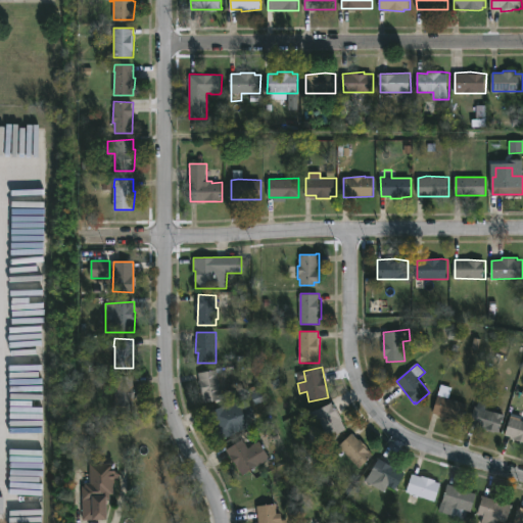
[(218,370),(223,399),(203,402),(202,395),(203,395),(198,373),(218,370)]
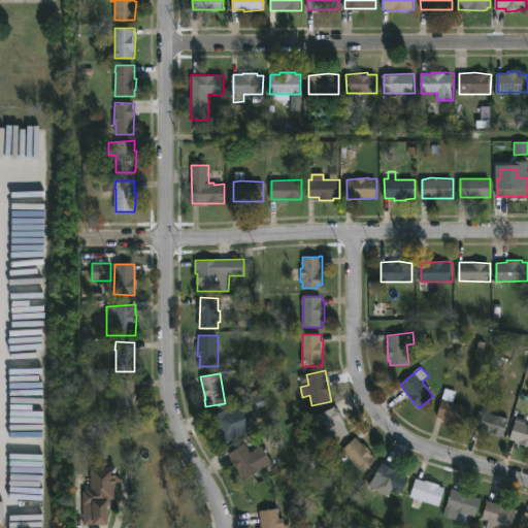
[(135,380),(135,390),(138,390),(137,403),(135,403),(135,410),(116,410),(117,380),(135,380)]
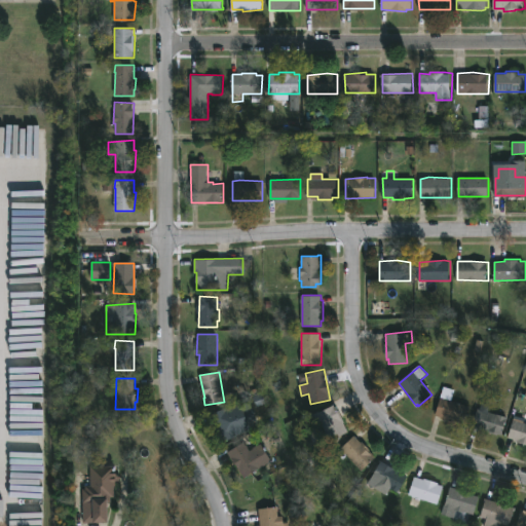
[(471,406),(465,424),(463,423),(463,425),(436,416),(444,386),(455,390),(452,401),(471,406)]
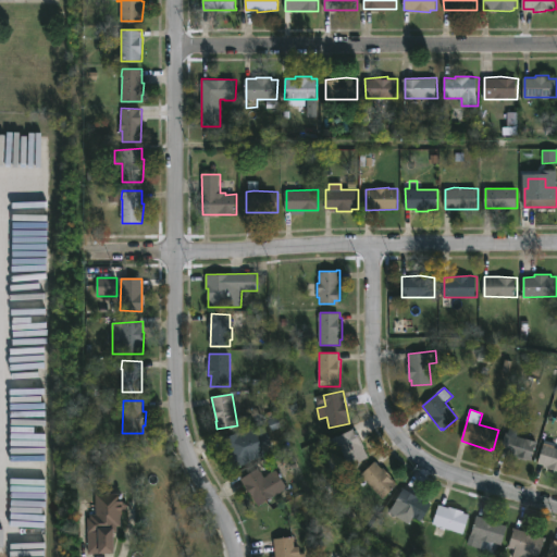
[(354,429),(357,435),(359,434),(370,459),(350,469),(339,447),(332,452),(326,442),(354,429)]
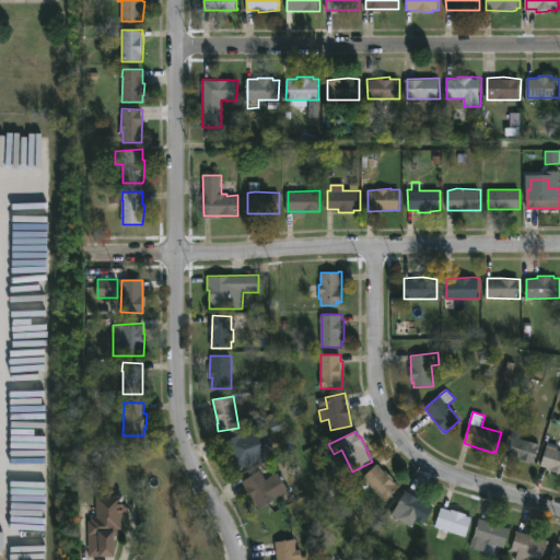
[(243,434),(244,438),(251,434),(256,448),(249,451),(254,465),(235,471),(233,466),(231,466),(223,441),(243,434)]
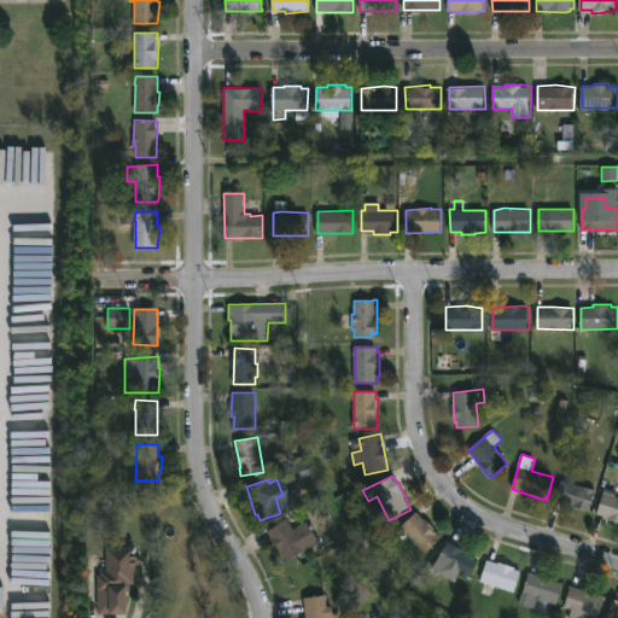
[(563,481),(596,491),(590,511),(557,501),(563,481)]
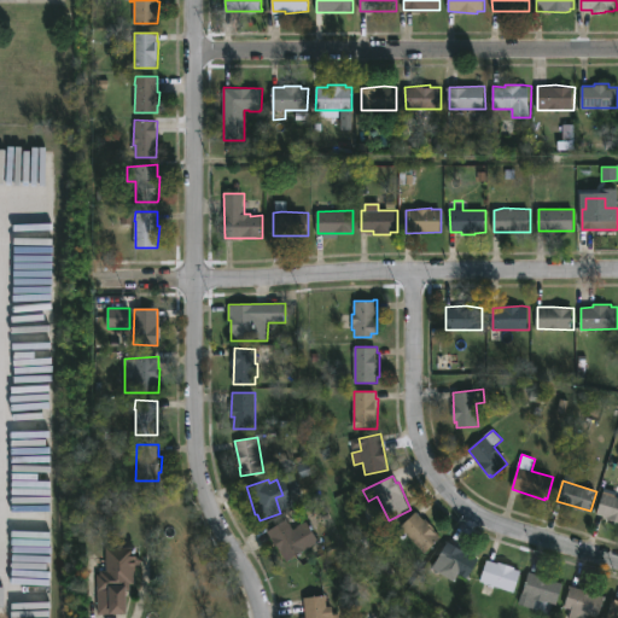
[(617,497),(617,522),(608,519),(608,517),(599,514),(605,489),(611,490),(610,494),(612,495),(612,496),(617,497)]
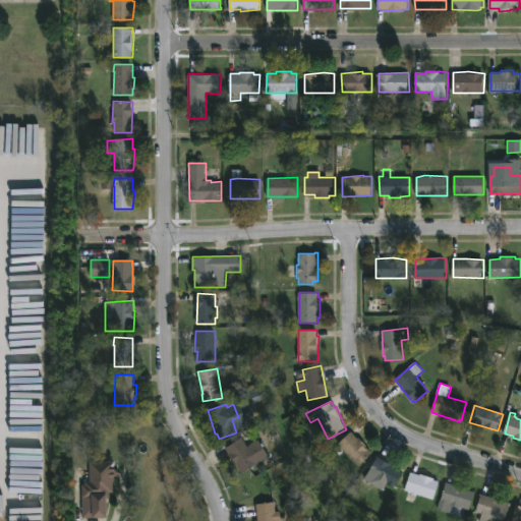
[(352,432),(357,439),(359,438),(372,454),(358,466),(339,445),(352,432)]
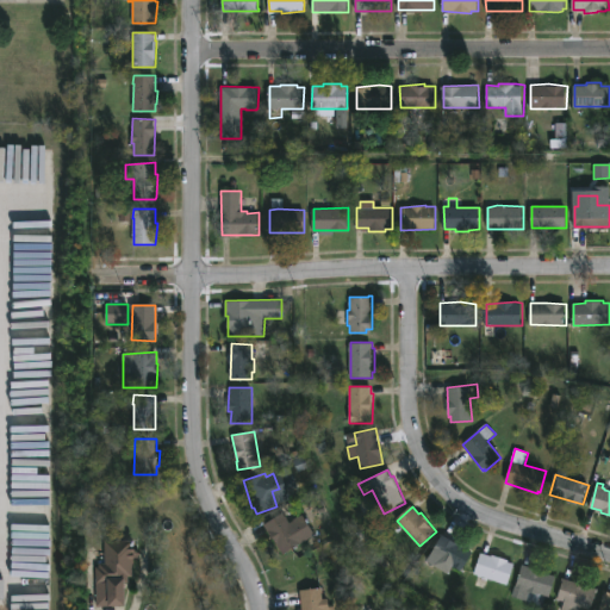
[(282,514),(288,523),(304,515),(316,535),(282,554),(271,534),(268,534),(263,524),(282,514)]
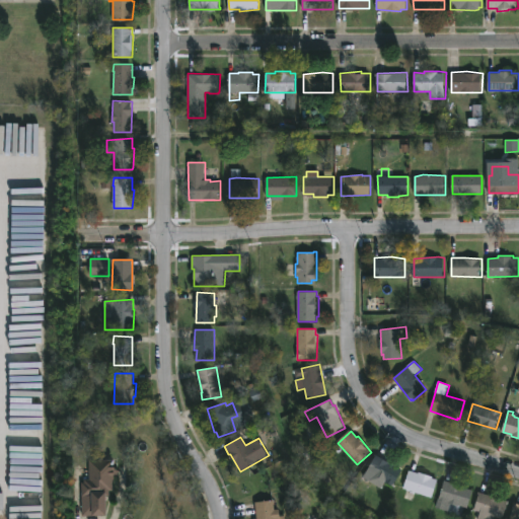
[(402,471),(392,487),(367,470),(376,454),(402,471)]
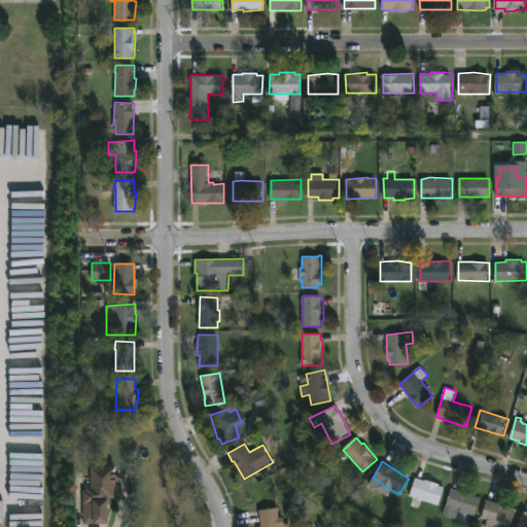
[(114,467),(114,471),(117,471),(117,484),(115,484),(115,498),(110,498),(110,524),(83,524),(82,487),(92,487),(91,467),(114,467)]
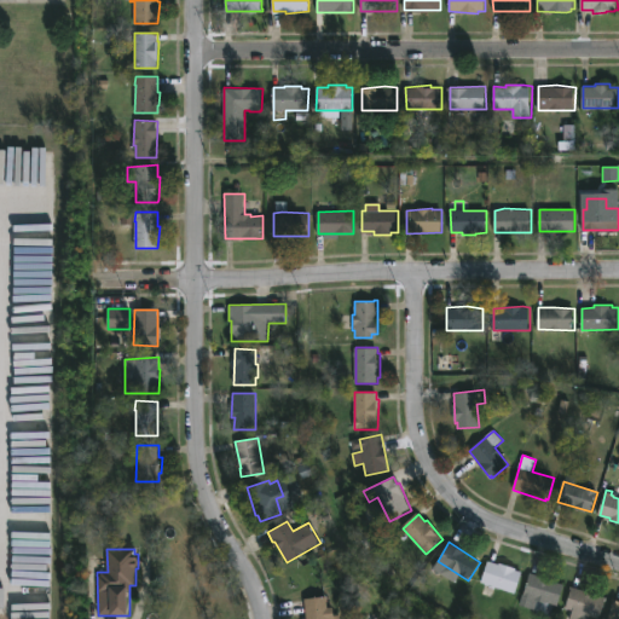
[(489,561),(518,570),(516,571),(522,573),(516,594),(481,583),(489,561)]
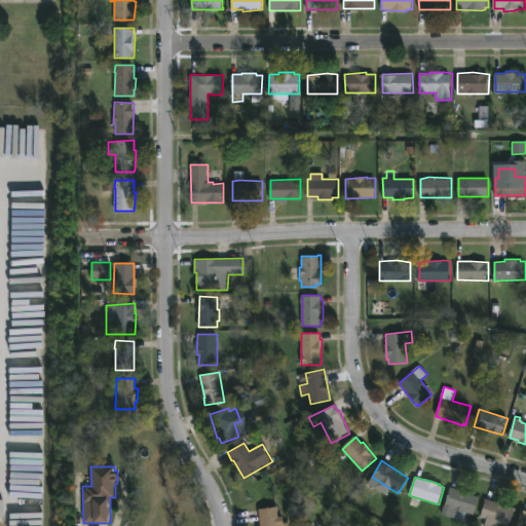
[(480,496),(474,515),(455,509),(451,519),(442,516),(451,487),(480,496)]
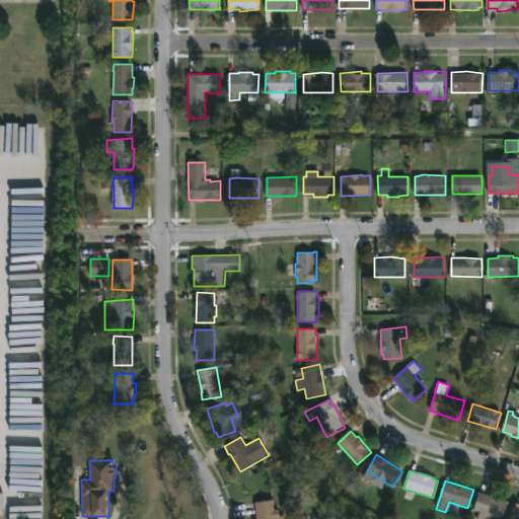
[(479,493),(490,496),(491,494),(509,502),(503,518),(496,516),(495,518),(477,518),(479,512),(473,510),(479,493)]
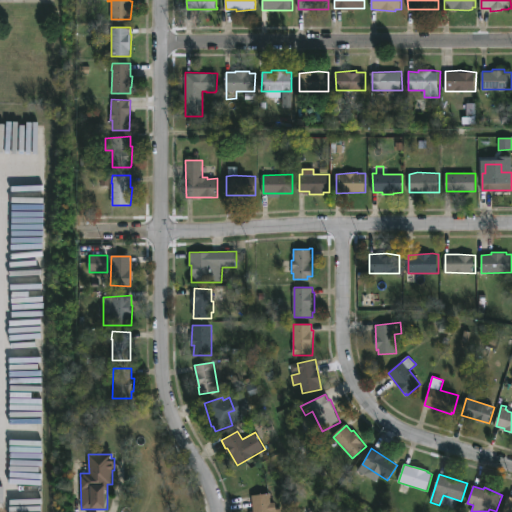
[(270,494),(271,503),(275,503),(276,509),(282,508),(282,511),(253,511),(252,495),(270,494)]
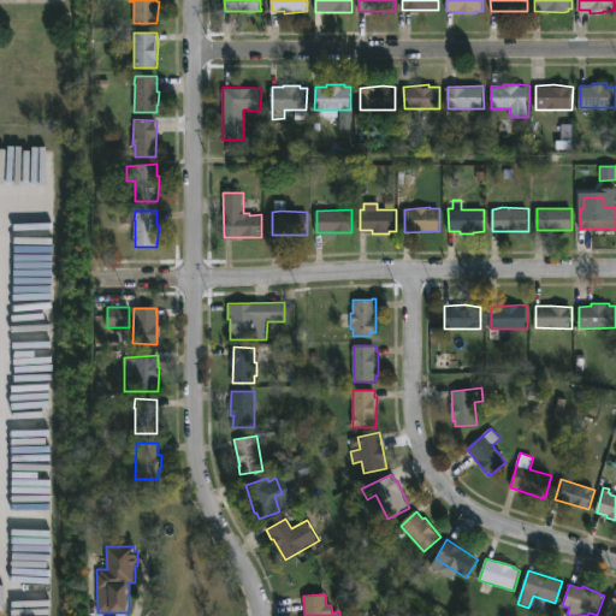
[(605,615),(611,598),(615,599),(615,615),(605,615)]
